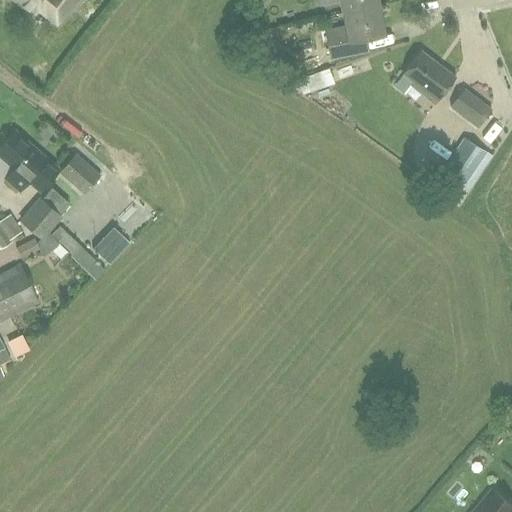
[(56,24),(75,0),(14,0),(32,15),(37,10),(44,15),(56,24)]
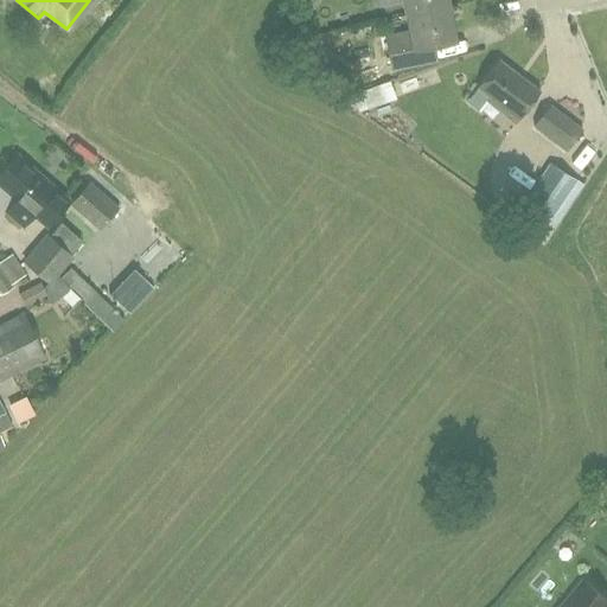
[(407,16),(448,7),(447,0),(377,0),(379,5),(403,0),(407,16)]
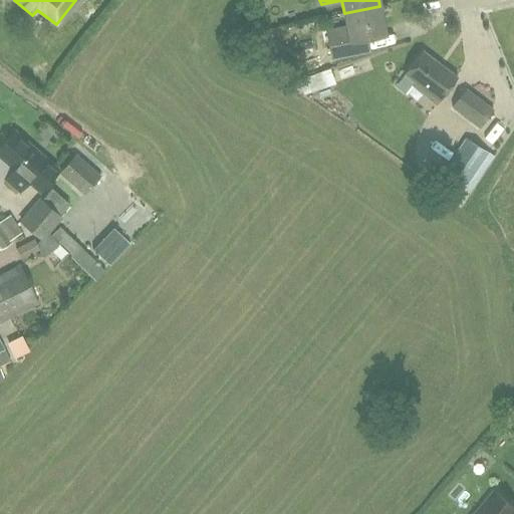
[(379,6),(344,13),(347,26),(326,30),(332,58),(361,52),(358,40),(386,34),(379,6)]
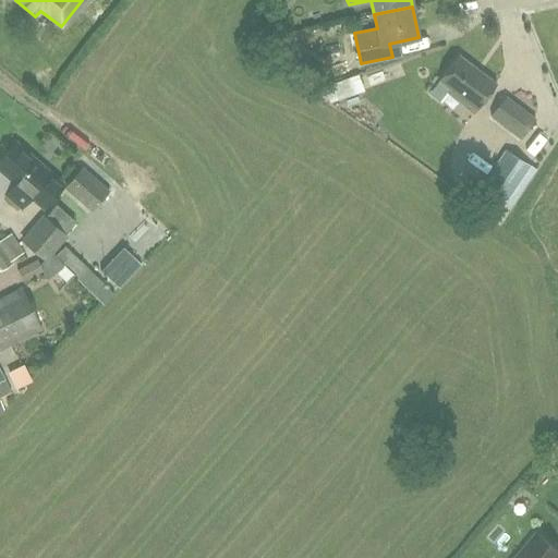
[(474,113),(496,84),(458,55),(428,94),(440,102),(448,93),(474,113)]
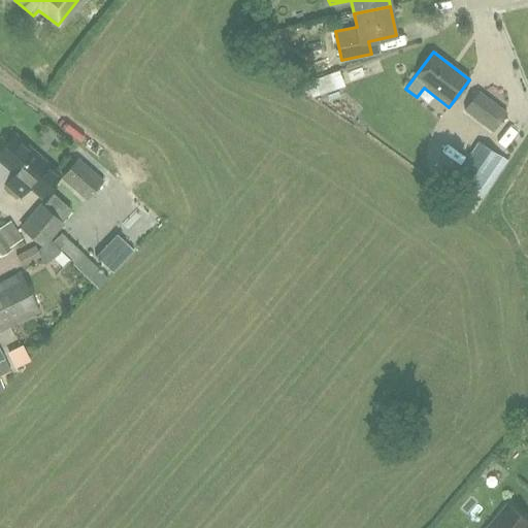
[(345,86),(340,72),(339,70),(306,81),(311,97),(345,86)]
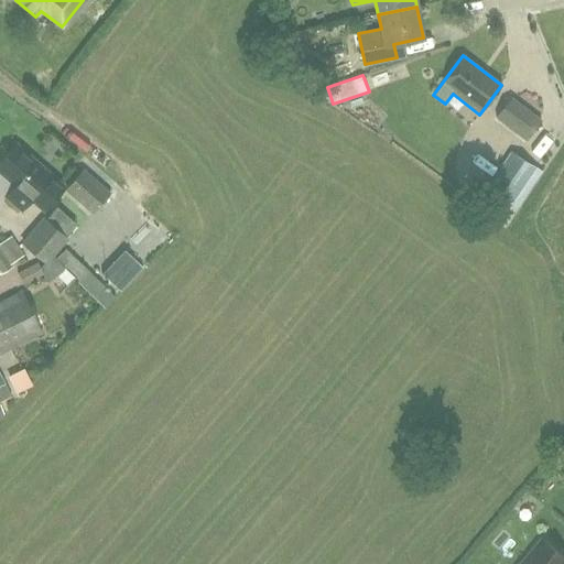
[(496,117),(525,140),(541,120),(510,98),(496,117)]
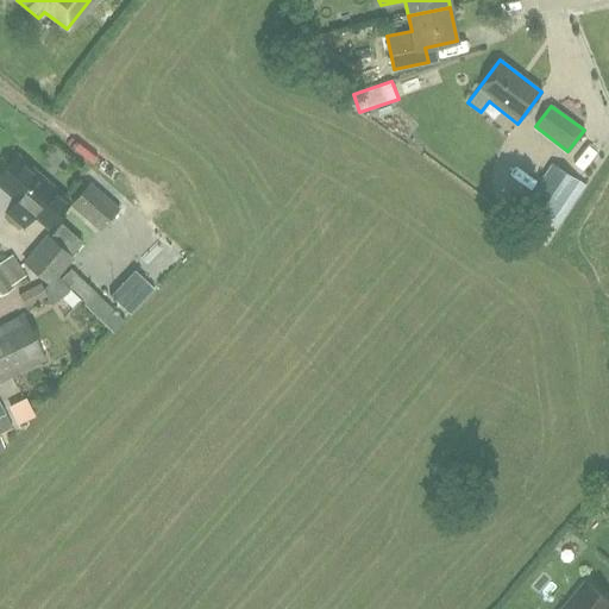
[(26,207),(48,226),(69,203),(17,156),(0,174),(0,182),(11,193),(1,202),(17,218),(26,207)]
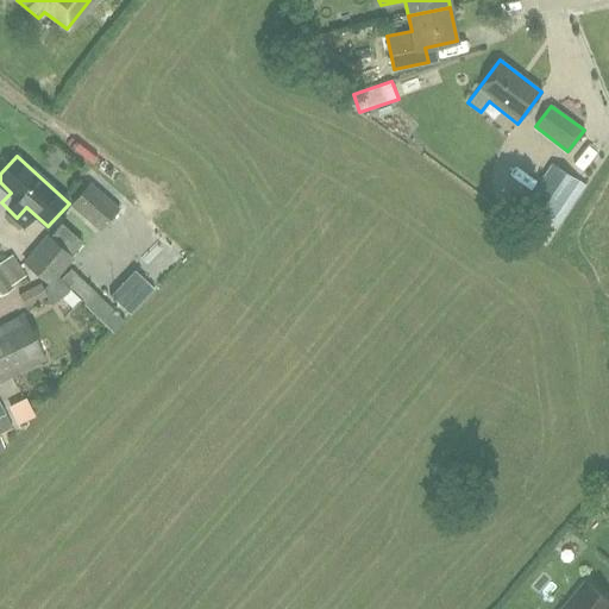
[(551,163),(526,201),(534,207),(552,219),(579,181),(551,163)]
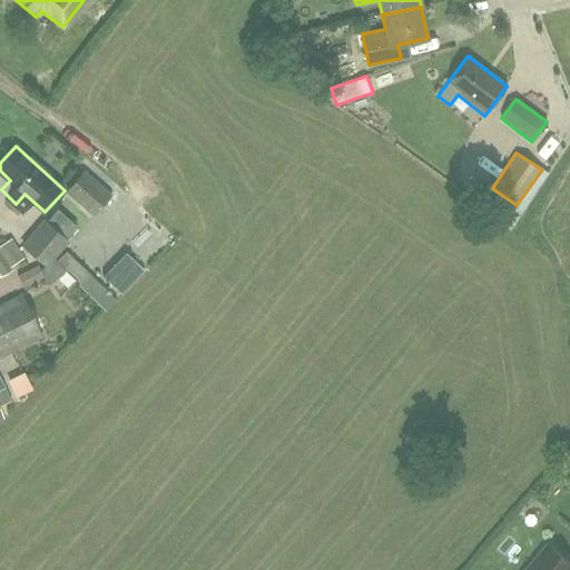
[(66,192),(92,215),(110,195),(84,172),(66,192)]
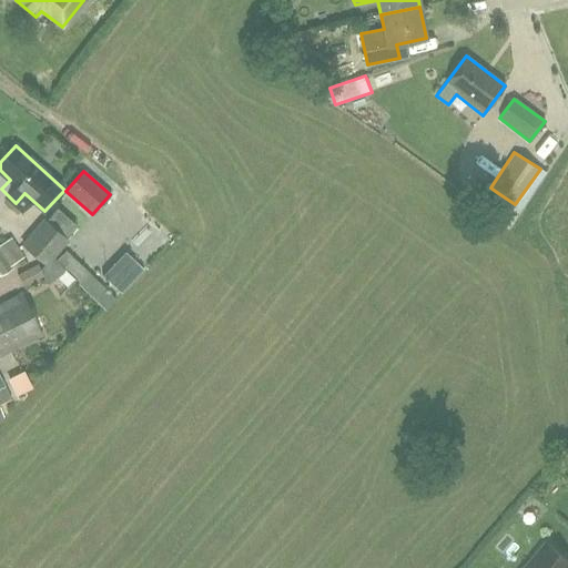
[(498,193),(486,210),(503,222),(515,204),(498,193)]
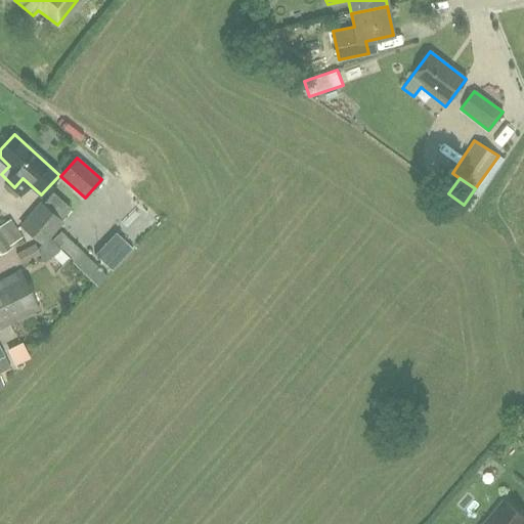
[(22,226),(42,245),(61,222),(41,204),(22,226)]
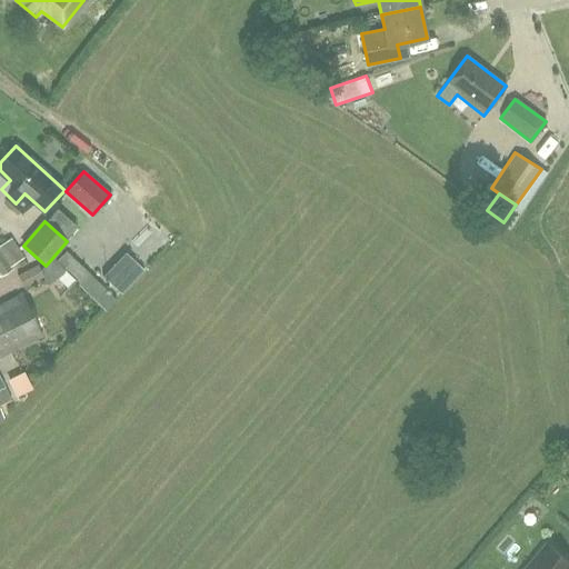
[(22,259),(11,240),(0,246),(0,277),(12,269),(10,266),(22,259)]
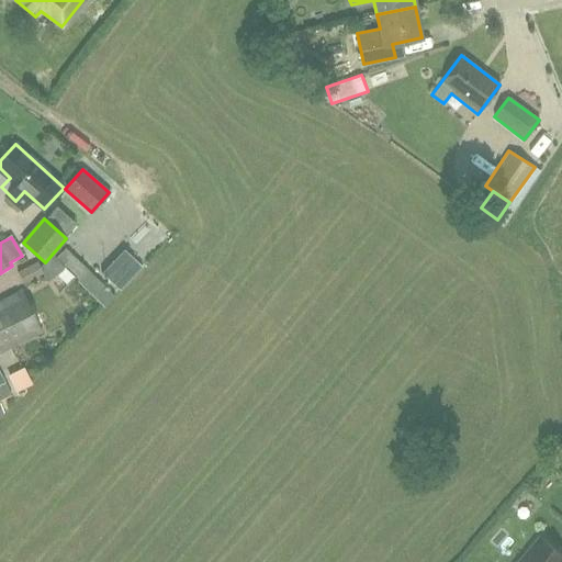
[(108,304),(115,296),(85,266),(65,247),(54,258),(64,269),(77,282),(76,282),(103,308),(108,304)]
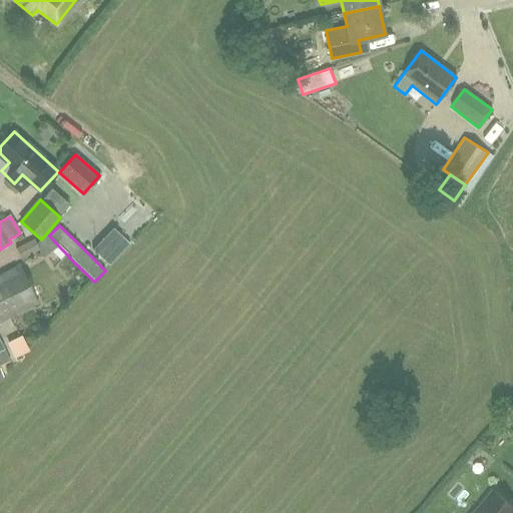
[(112,230),(91,251),(108,267),(129,245),(112,230)]
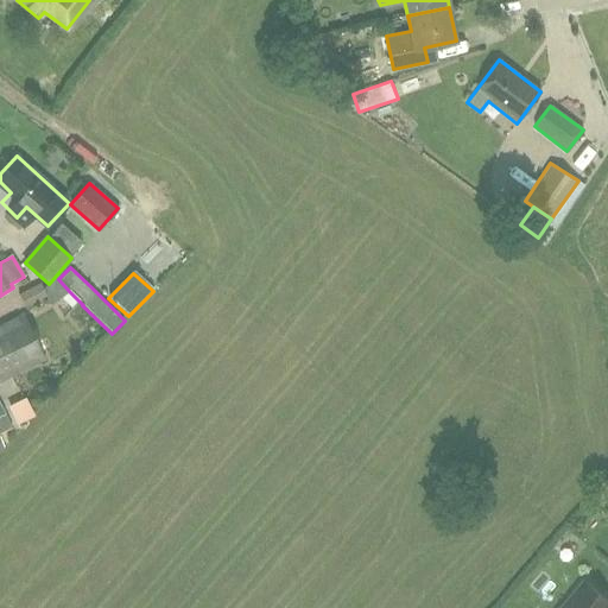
[(25,309),(45,299),(42,290),(38,284),(18,293),(25,309)]
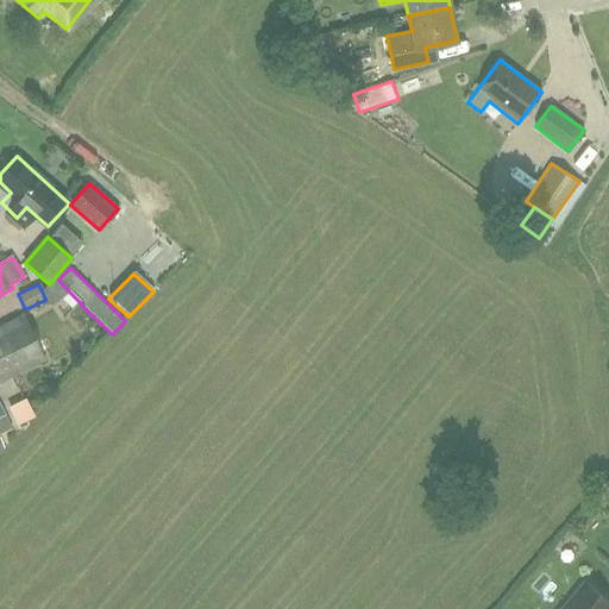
[(23,315),(0,326),(0,349),(13,376),(44,360),(45,360),(23,315)]
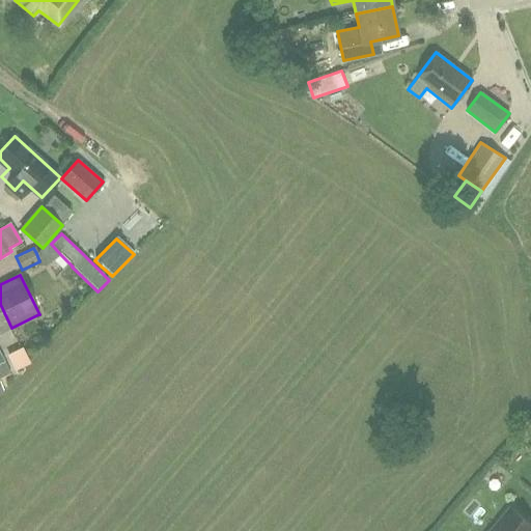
[(0,351),(0,333),(11,328),(0,304),(0,362),(4,360),(0,351)]
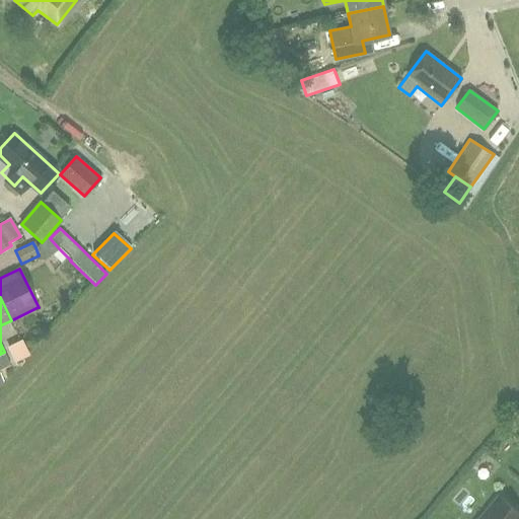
[(14,361),(32,353),(25,336),(7,345),(14,361)]
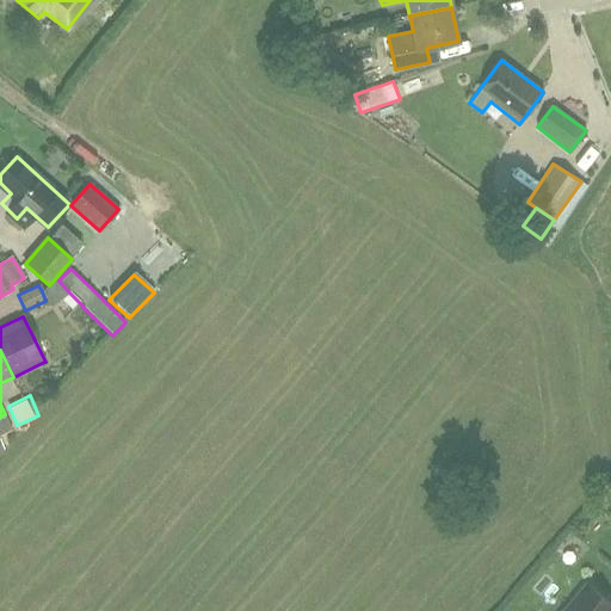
[(609,610),(610,609),(610,602),(590,584),(566,610),(609,610)]
